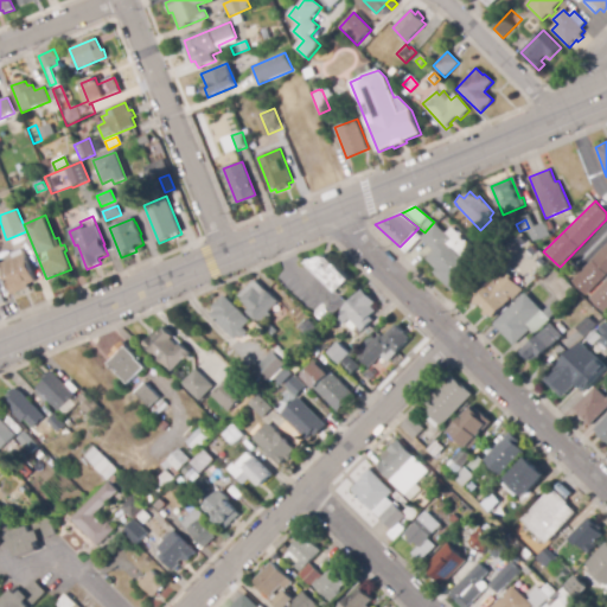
[(543,241),(537,228),(545,223),(550,237),(543,241)]
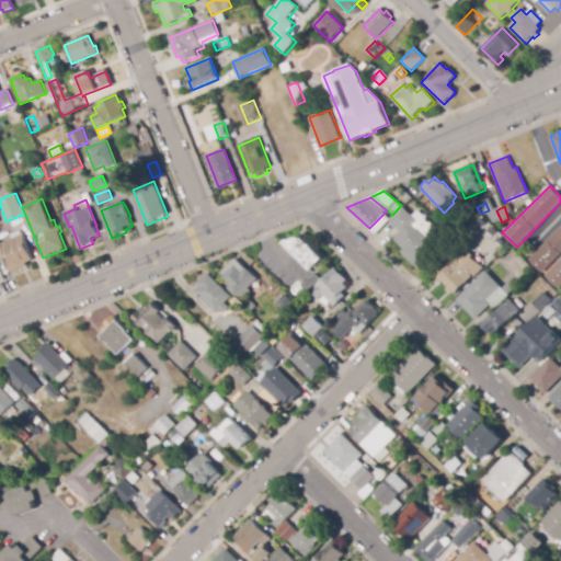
[(418,268),(402,252),(404,250),(395,239),(402,232),(390,220),(403,207),(413,217),(419,210),(436,229),(427,239),(437,250),(418,268)]
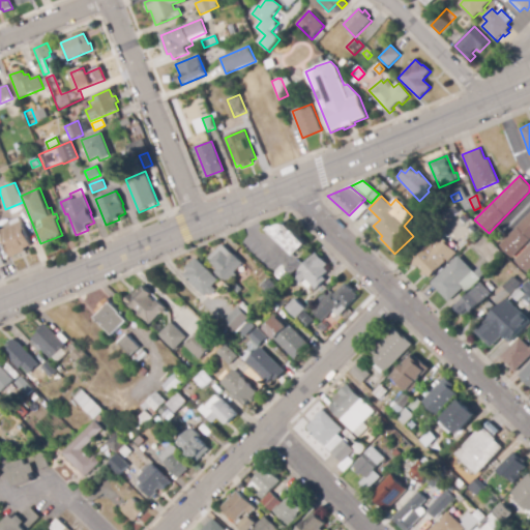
[(440,216),(433,208),(445,196),(453,205),(440,216)]
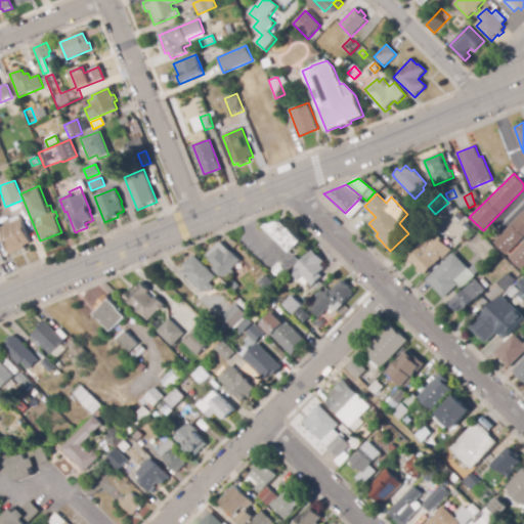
[(448,221),(439,212),(449,203),(457,212),(448,221)]
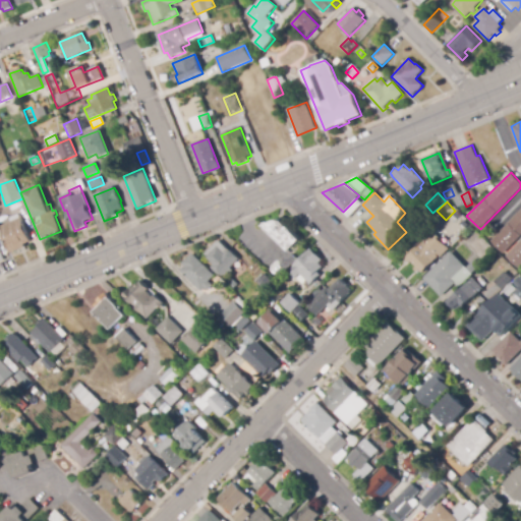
[(520,238),(506,255),(490,241),(520,208),(520,238)]
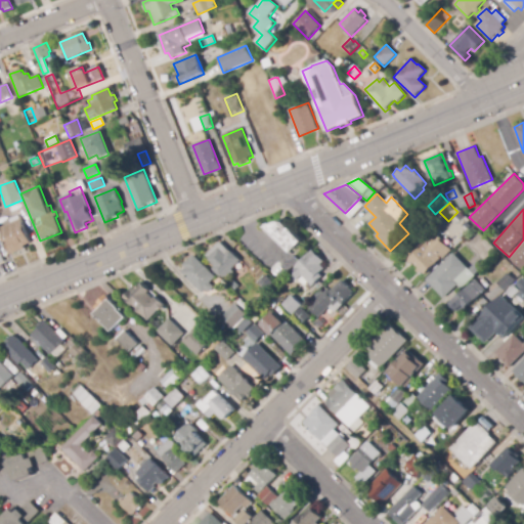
[(10,253),(0,228),(11,223),(10,220),(19,216),(32,245),(10,253)]
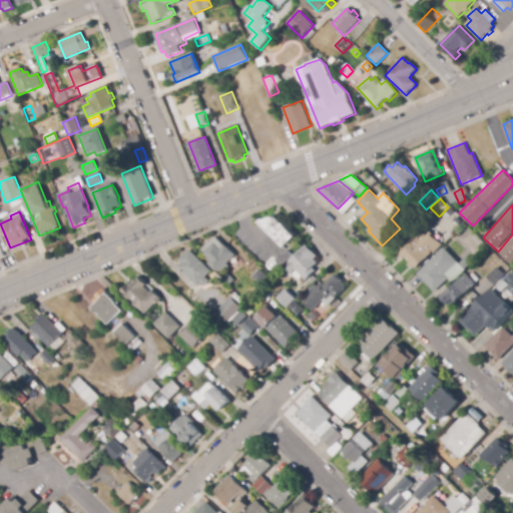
[(288,245),(286,248),(261,223),(262,222),(262,221),(265,219),(267,220),(273,217),(275,216),(278,216),(279,219),(284,224),(286,224),(288,226),(289,226),(288,228),(297,236),(288,245)]
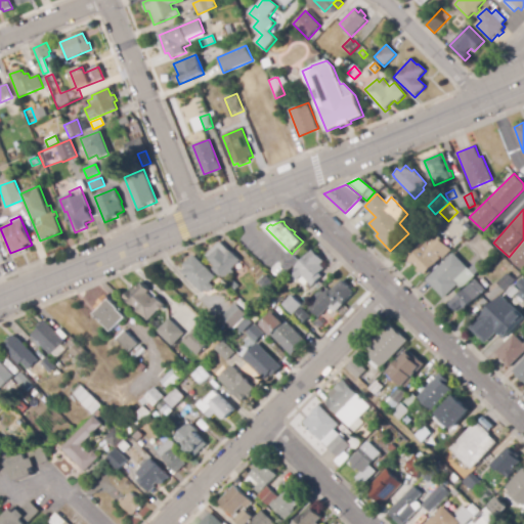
[(426,275),(423,272),(420,274),(417,271),(420,268),(413,262),(411,265),(407,262),(410,259),(412,256),(409,254),(418,247),(415,244),(422,237),(424,238),(433,230),(441,239),(451,251),(426,275)]
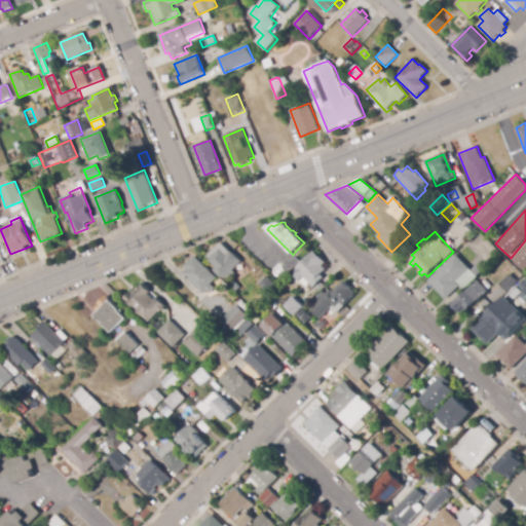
[(525,272),(511,258),(525,240),(525,272)]
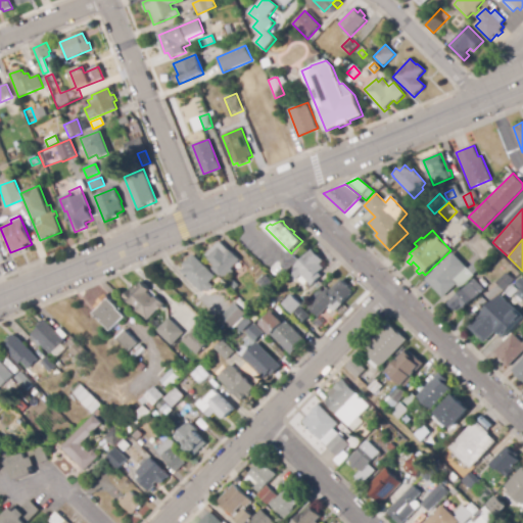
[(223,278),(214,269),(216,266),(209,259),(209,258),(206,255),(221,242),(230,251),(231,251),(240,260),(231,270),(233,272),(227,278),(225,276),(223,278)]
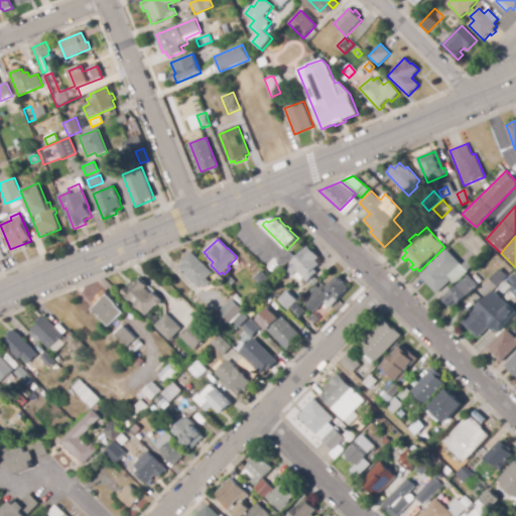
[(289,273),(286,270),(289,266),(291,265),(290,265),(308,247),(319,258),(316,261),(320,265),(315,270),(318,273),(308,282),(297,271),(292,276),(289,273)]
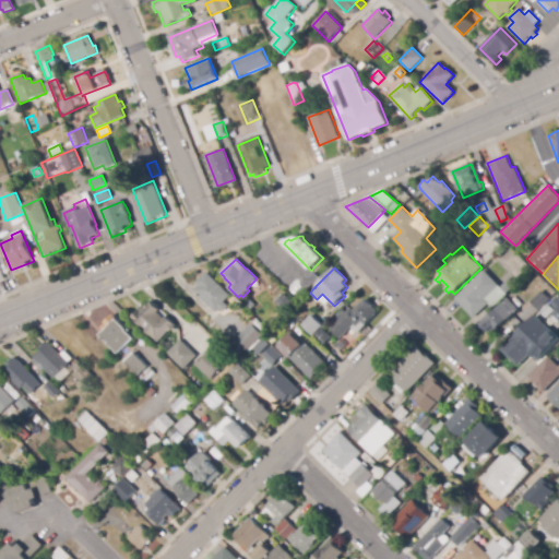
[(475,319),(455,298),(485,271),(499,286),(486,300),(498,288),(506,296),(492,309),(489,305),(475,319)]
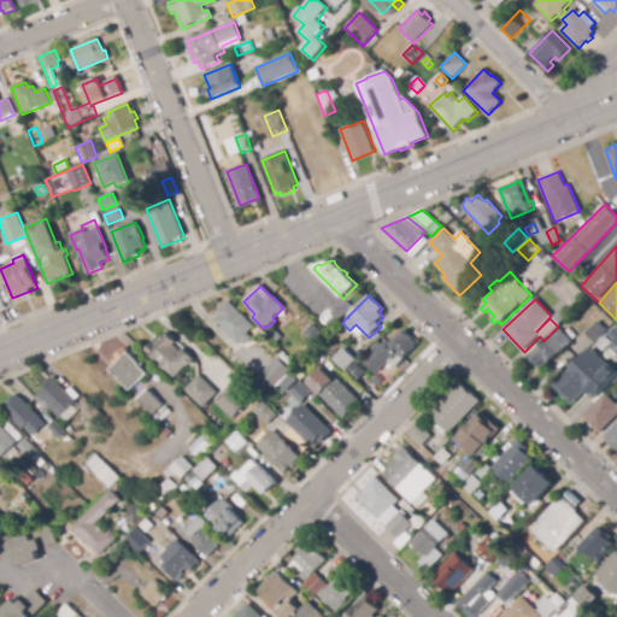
[(239,346),(215,322),(221,316),(217,312),(229,301),(254,327),(247,334),(252,339),(246,345),(242,341),(239,346)]
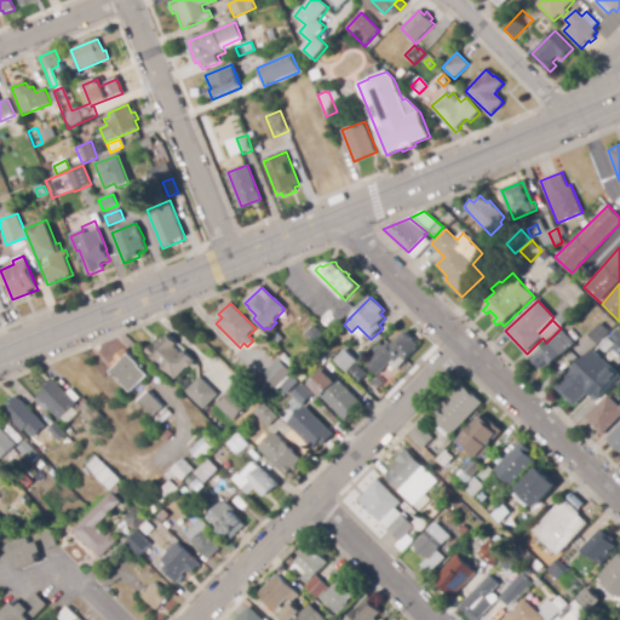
[(305,323),(297,314),(303,309),(311,317),(305,323)]
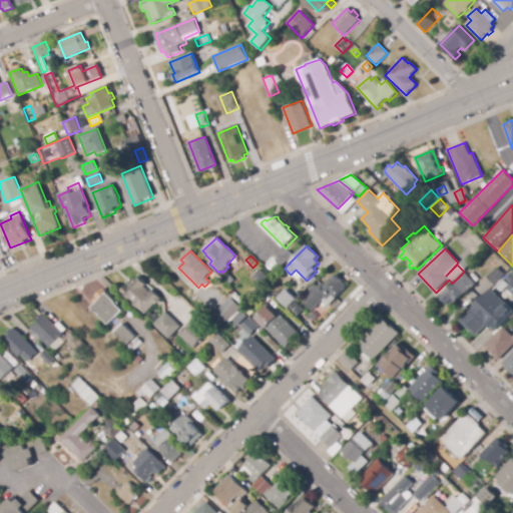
[(273,275),(267,270),(276,260),(281,265),(273,275)]
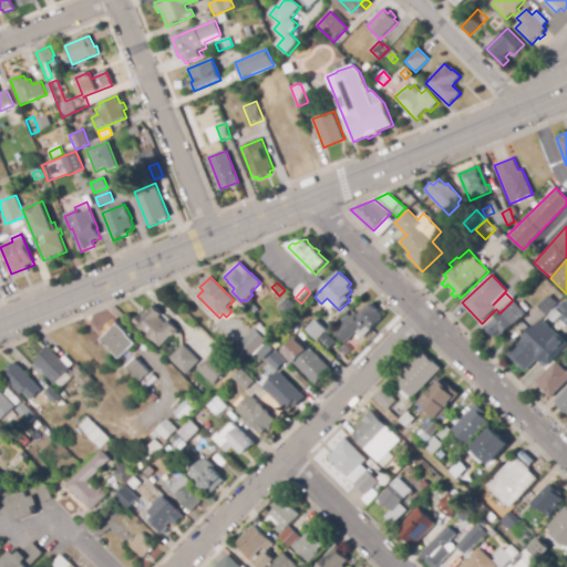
[(546,316),(538,307),(549,296),(558,305),(546,316)]
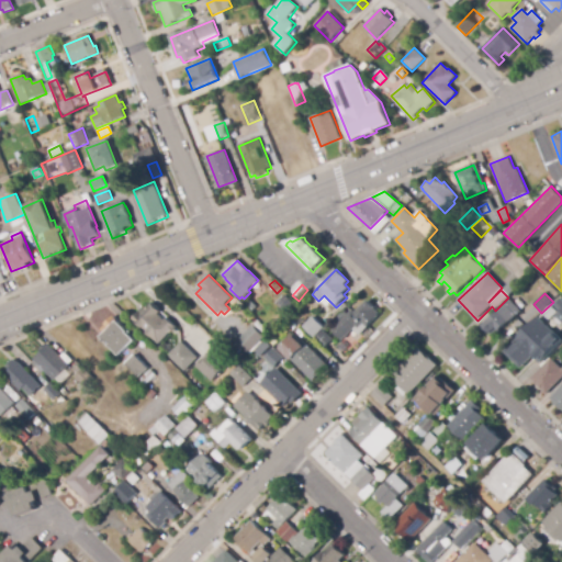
[(285,316),(276,307),(288,294),(298,303),(285,316)]
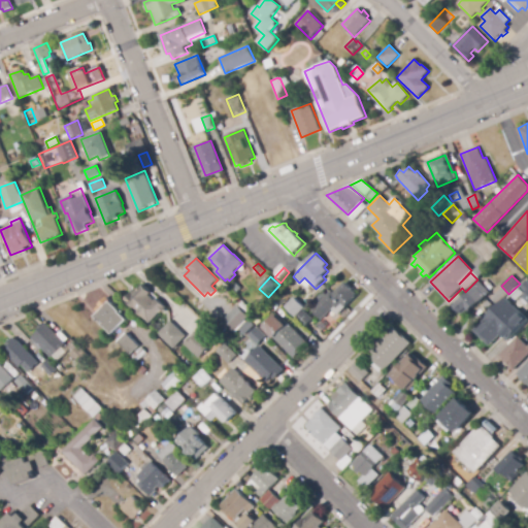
[(517,289),(527,299),(527,282),(526,279),(517,289)]
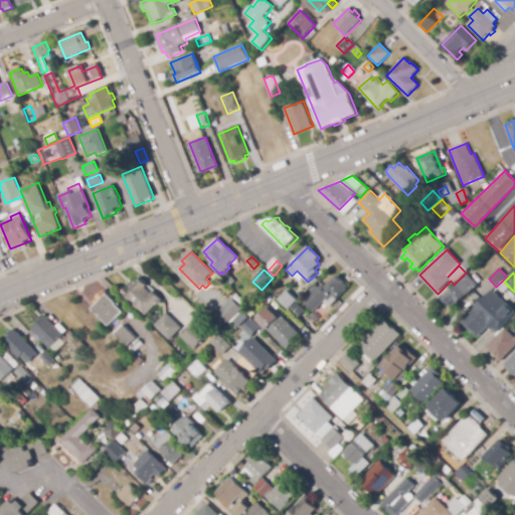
[(453,309),(444,299),(469,276),(478,286),(453,309)]
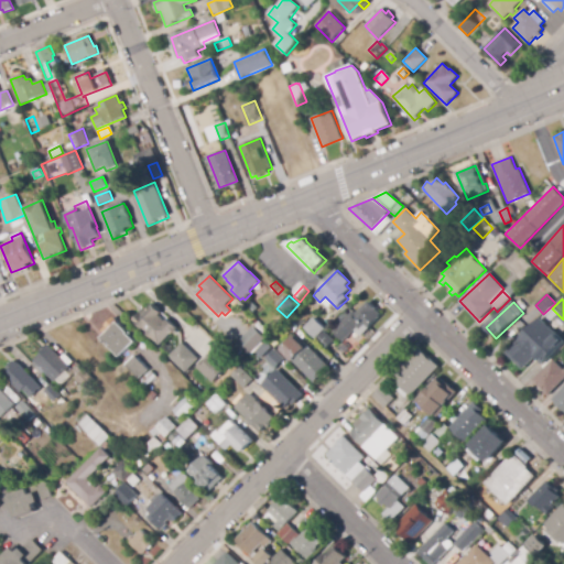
[(345,343),(335,332),(356,312),(358,314),(369,303),(381,315),(379,317),(380,318),(361,336),(356,331),(345,343)]
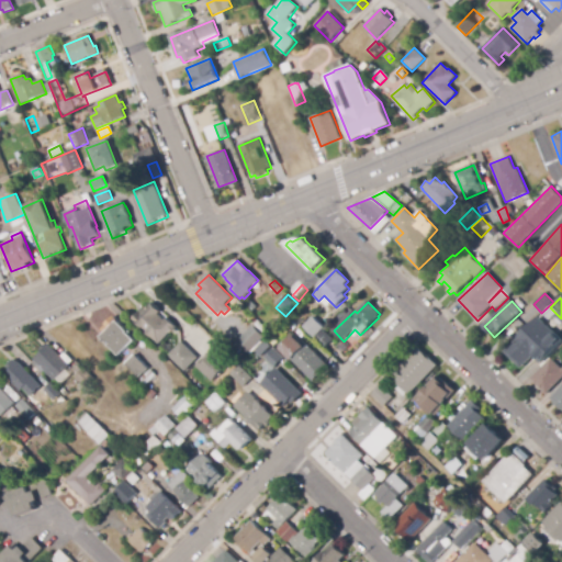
[(159,345),(134,319),(141,313),(139,312),(143,307),(146,311),(153,304),(161,312),(158,314),(165,321),(167,318),(177,328),(172,334),(171,333),(159,345)]
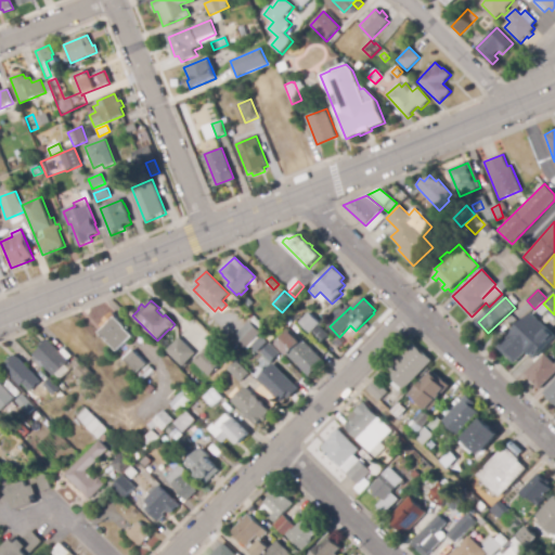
[(542,317),(537,310),(544,302),(550,309),(542,317)]
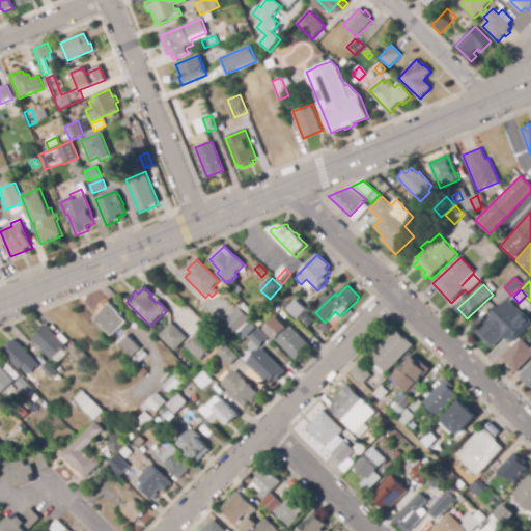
[(264,305),(260,300),(264,297),(269,302),(264,305)]
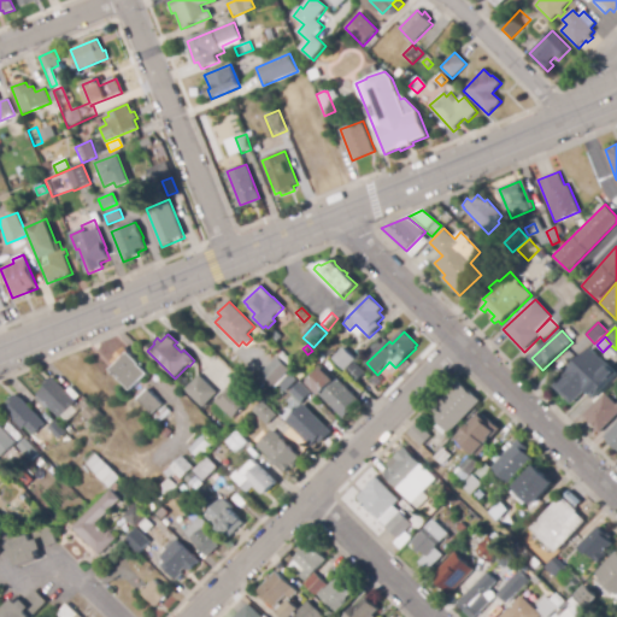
[(347,370),(346,371),(334,359),(345,348),(347,351),(357,360),(347,370)]
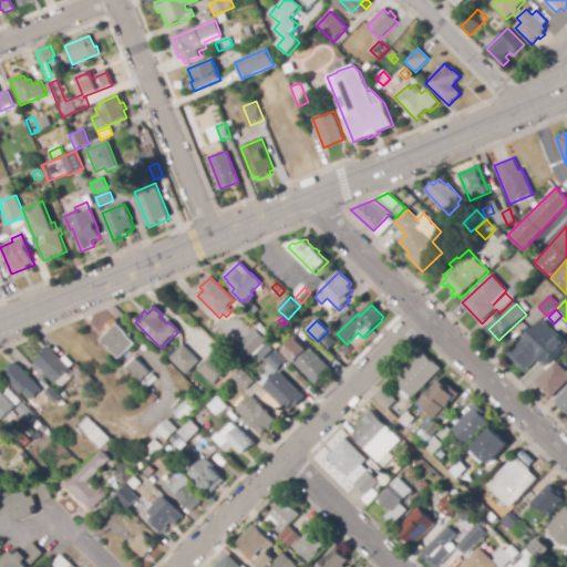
[(101,339),(117,322),(136,343),(120,359),(101,339)]
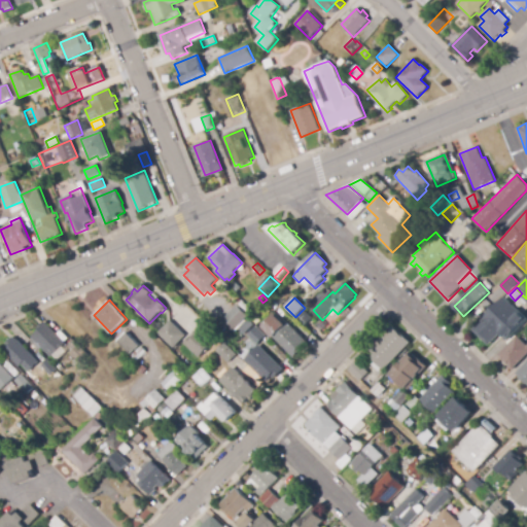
[(246,312),(239,305),(242,302),(250,309),(246,312)]
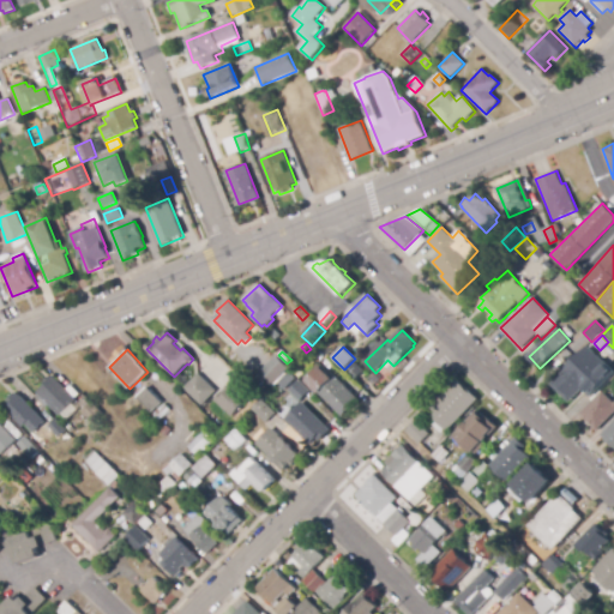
[(271,386),(259,374),(277,356),(289,368),(271,386)]
